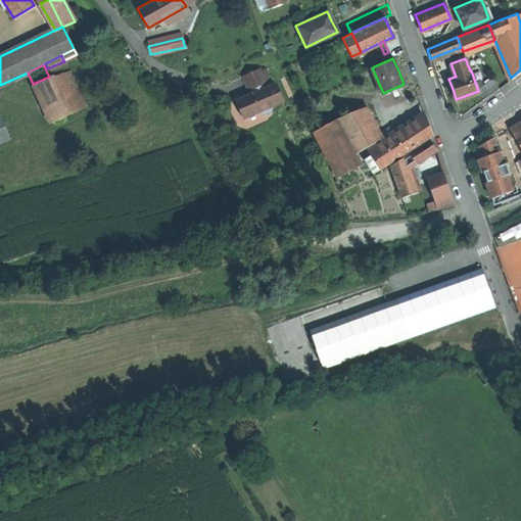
[(268,87),(259,67),(249,72),(242,75),(248,89),(247,89),(249,94),(237,100),(244,116),(256,111),(263,113),(270,110),(272,104),(282,100),(274,84),(268,87)]
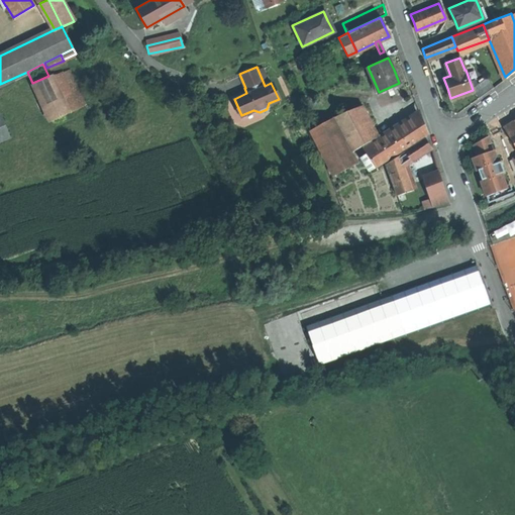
[(59,75),(50,75),(62,97),(69,112),(84,105),(68,71),(59,75)]
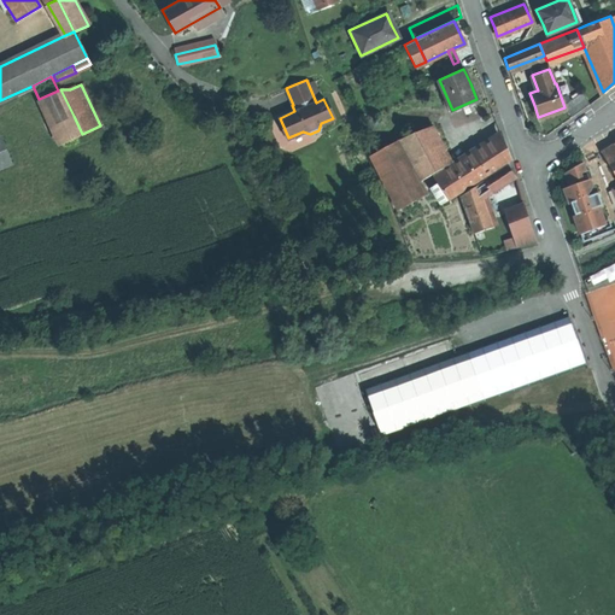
[(60,89),(58,91),(39,99),(51,127),(74,116),(60,89)]
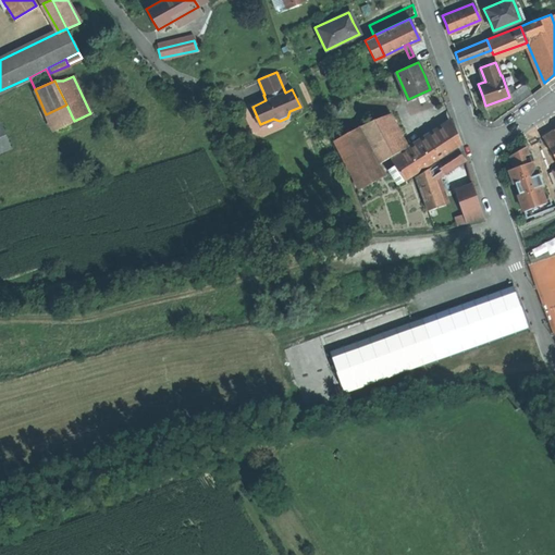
[(509,97),(514,105),(525,97),(530,93),(526,82),(508,94),(509,97)]
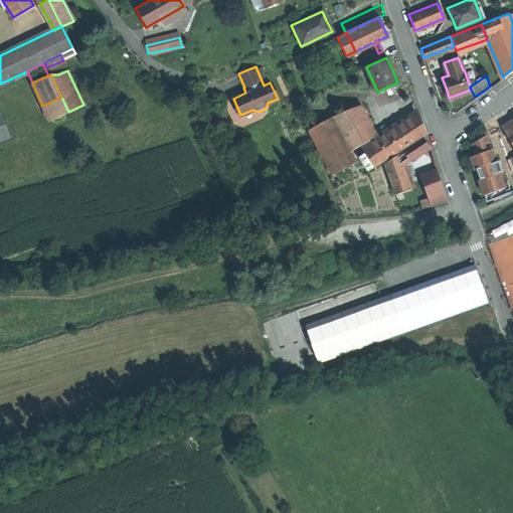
[(61,97),(42,106),(49,121),(68,112),(61,97)]
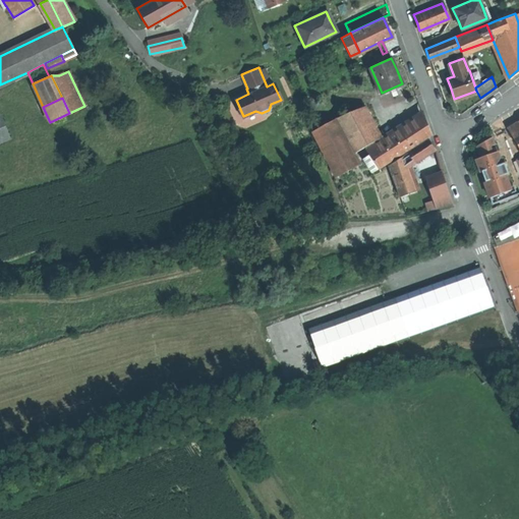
[(335,117),(354,152),(378,138),(361,107),(335,117)]
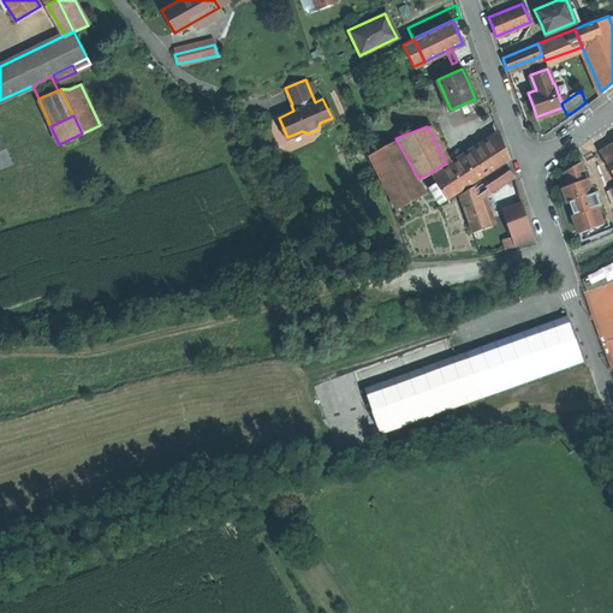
[(0,167),(11,164),(0,136),(0,167)]
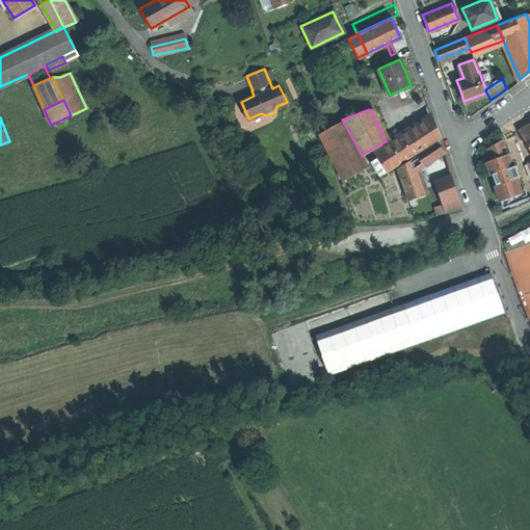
[(386,171),(439,137),(432,120),(421,127),(402,139),(385,151),(375,156),(386,171)]
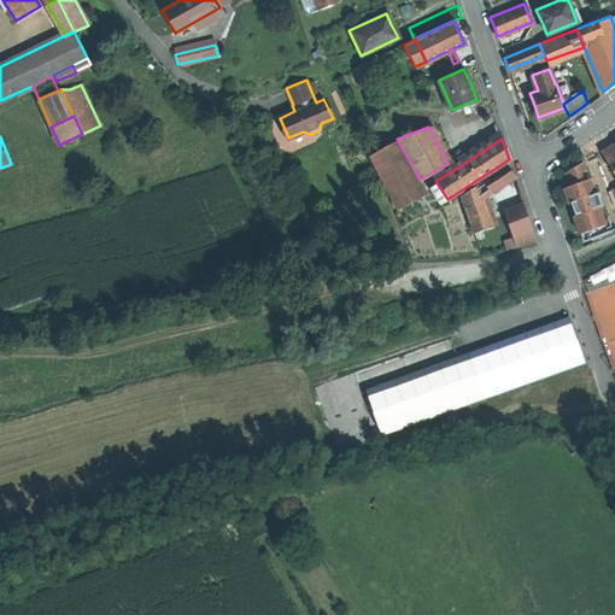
[(396,140),(370,154),(398,208),(425,194),(396,140)]
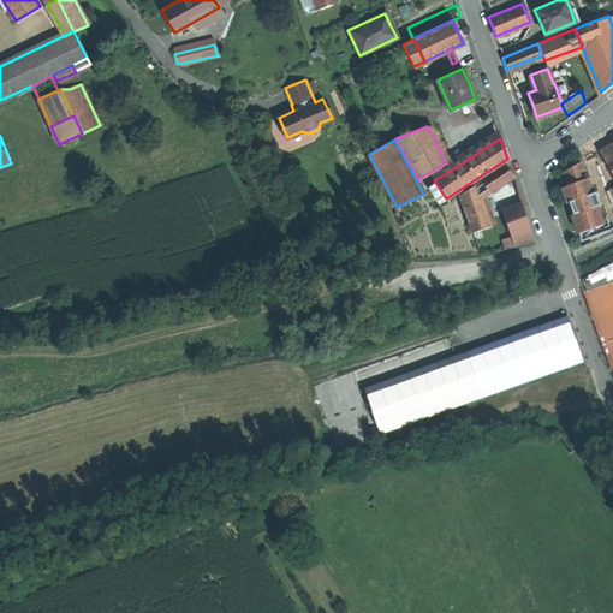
[(612,140),(597,150),(601,155),(612,148),(612,140)]
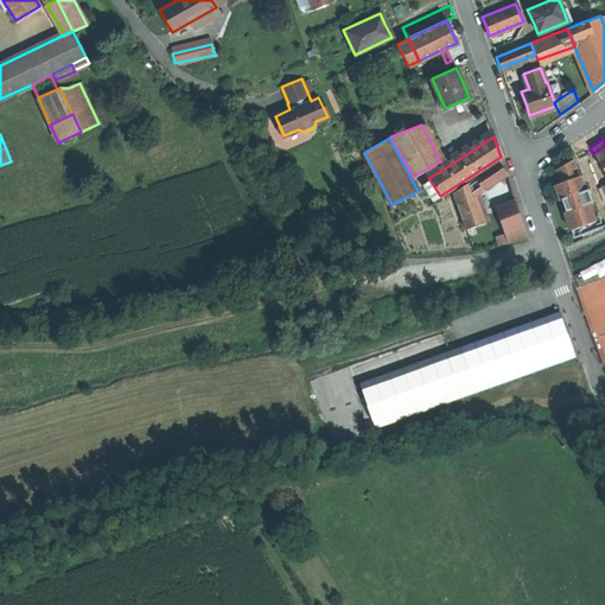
[(604,146),(593,153),(604,173),(604,146)]
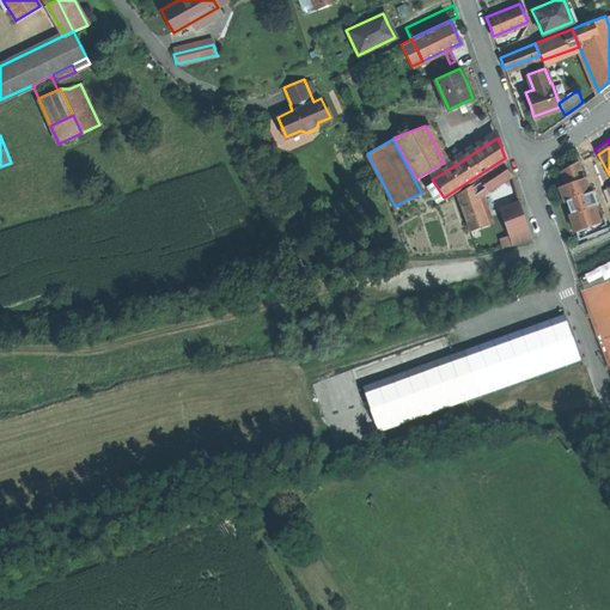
[(589,190),(577,159),(559,169),(565,183),(559,184),(565,201),(566,200),(569,211),(568,212),(575,230),(579,229),(581,236),(609,225),(609,224),(608,218),(605,219),(604,219),(599,220),(592,202),(596,201),(592,189),(589,190)]
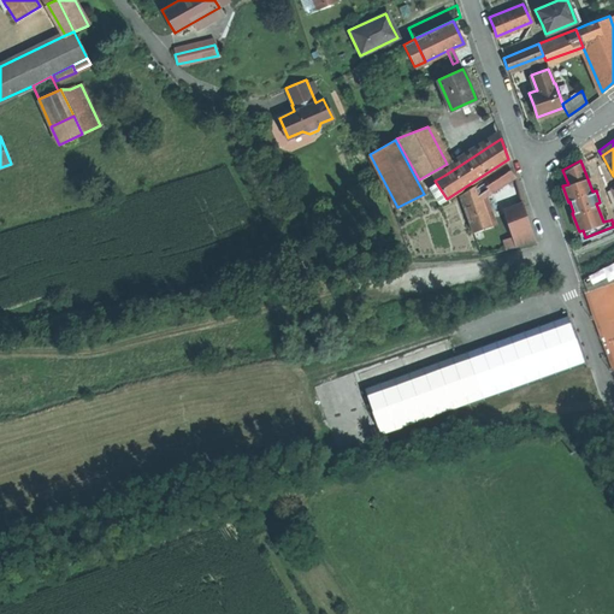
[(490,192),(514,175),(511,170),(506,164),(483,179),(490,190),(490,192)]
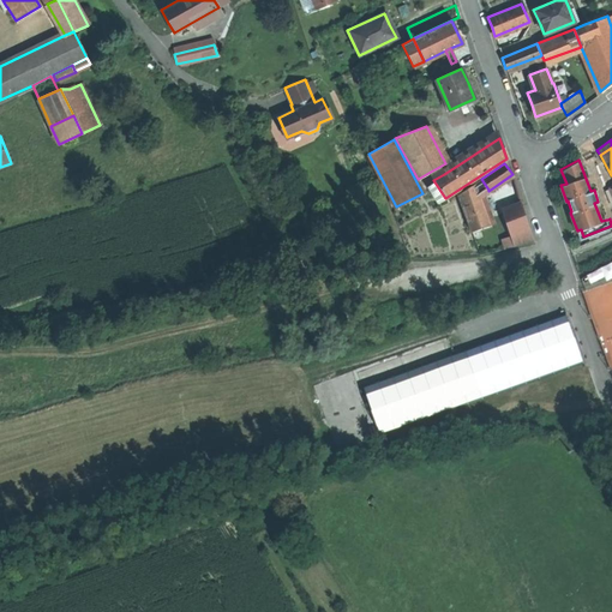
[(475,183),(475,184),(480,196),(489,190),(481,179),(475,183)]
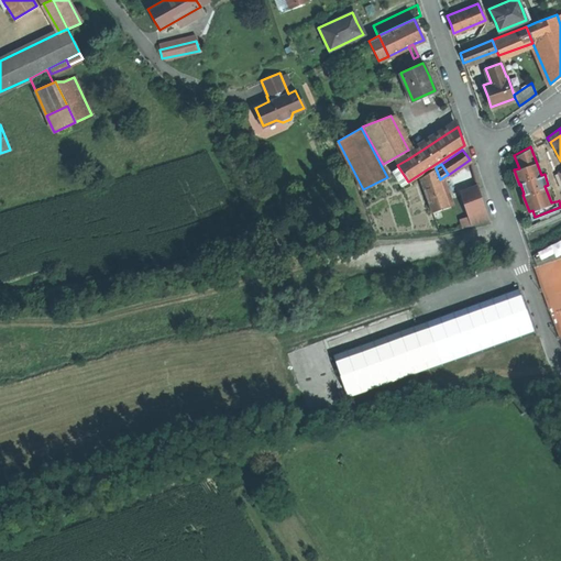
[(431,212),(449,206),(440,179),(436,168),(419,177),(431,212)]
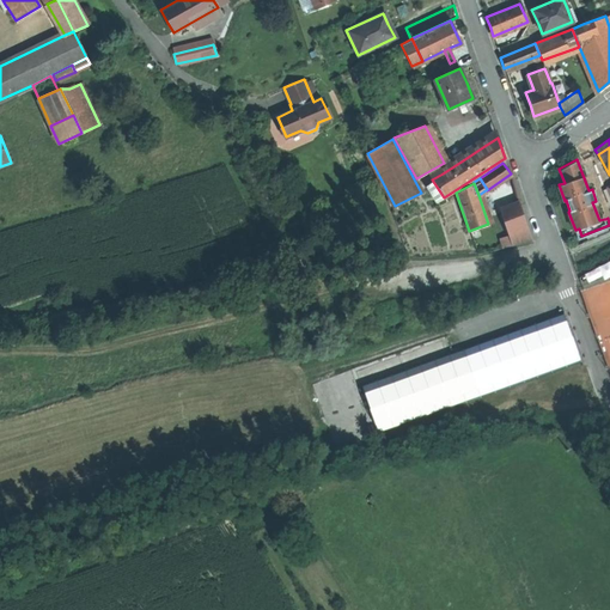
[(499,211),(506,230),(525,221),(518,202),(499,211)]
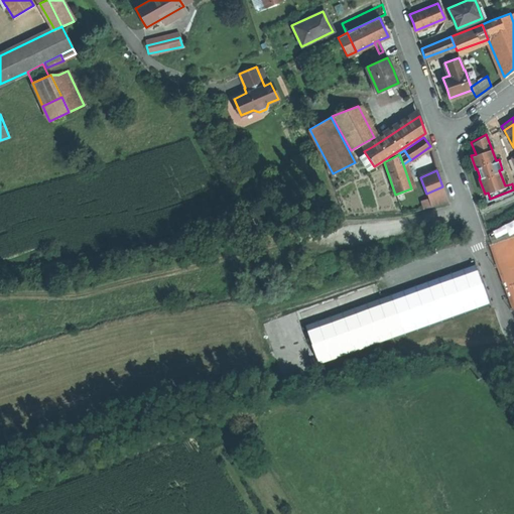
[(430,207),(447,202),(442,186),(426,194),(427,200),(429,205),(430,207)]
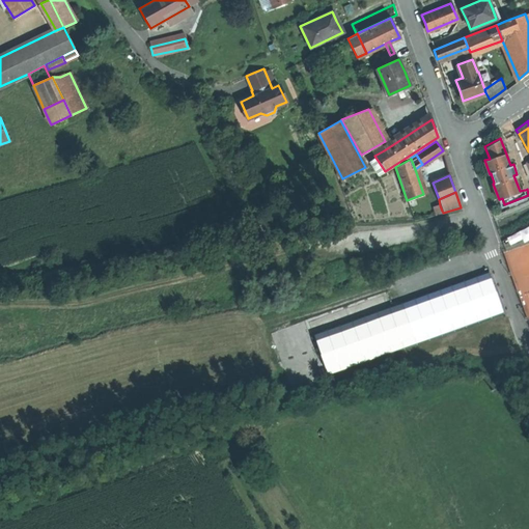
[(435,214),(442,211),(440,205),(434,207),(435,214)]
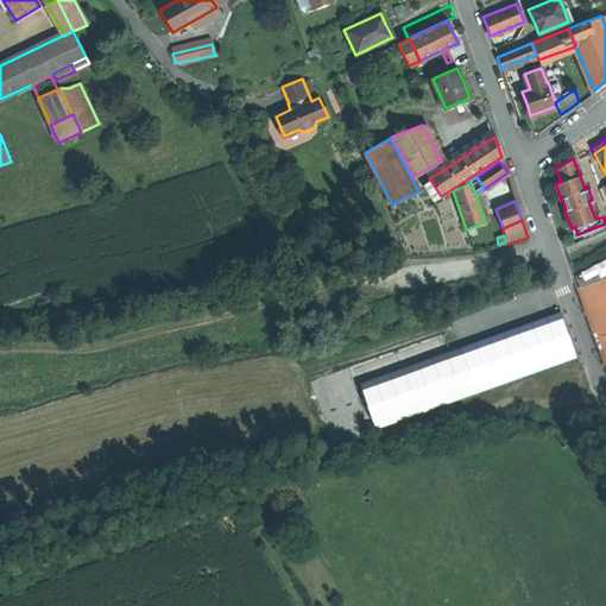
[(458,345),(475,396),(578,358),(560,308),(458,345)]
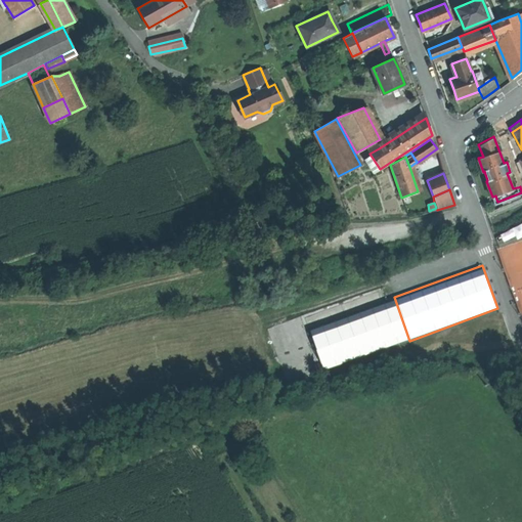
[(409,341),(394,297),(309,328),(325,371),(409,341)]
